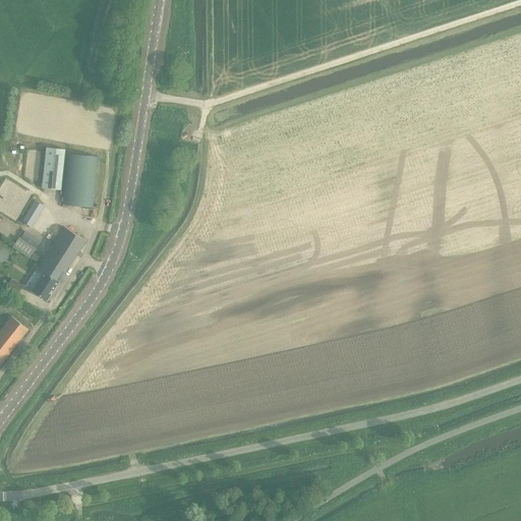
[(47,148),(43,188),(61,190),(65,150),(47,148)]
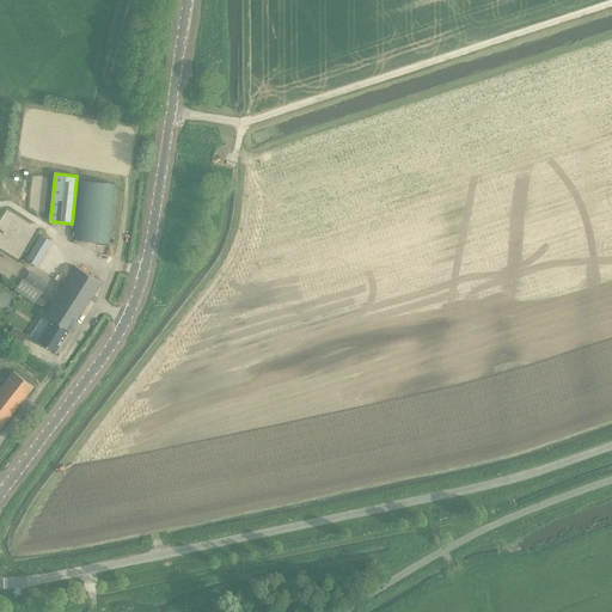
[(110,244),(116,184),(80,181),(73,240),(110,244)]
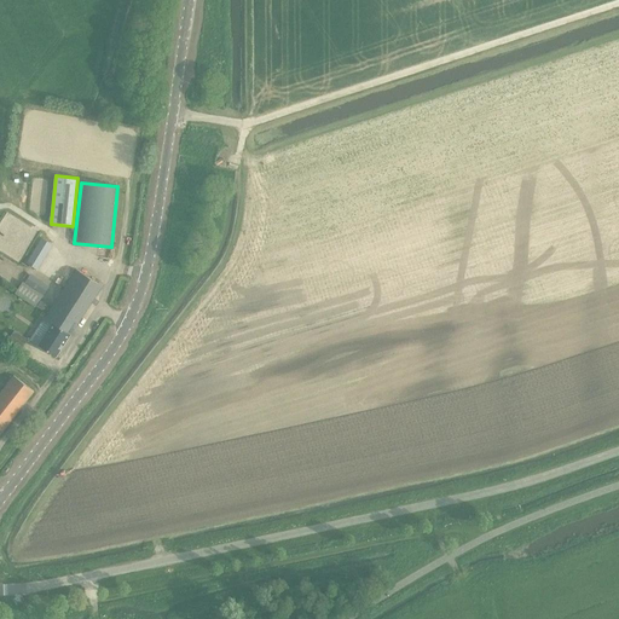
[(38,346),(56,358),(102,287),(76,270),(45,319),(52,323),(38,346)]
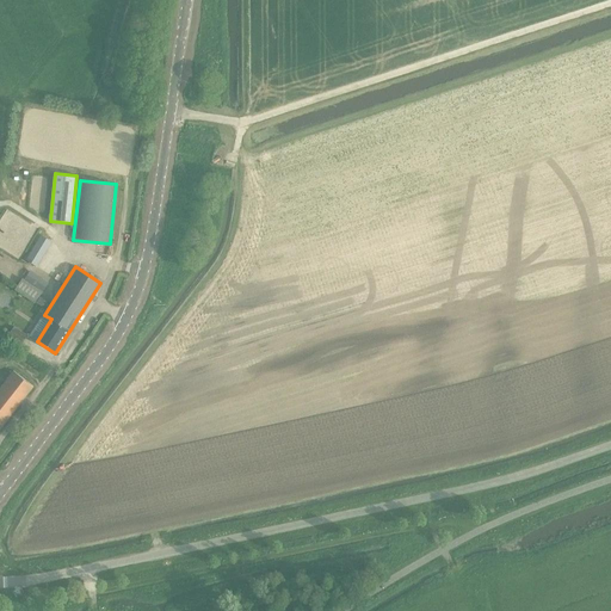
[(23,278),(18,285),(14,290),(35,303),(42,291),(23,278)]
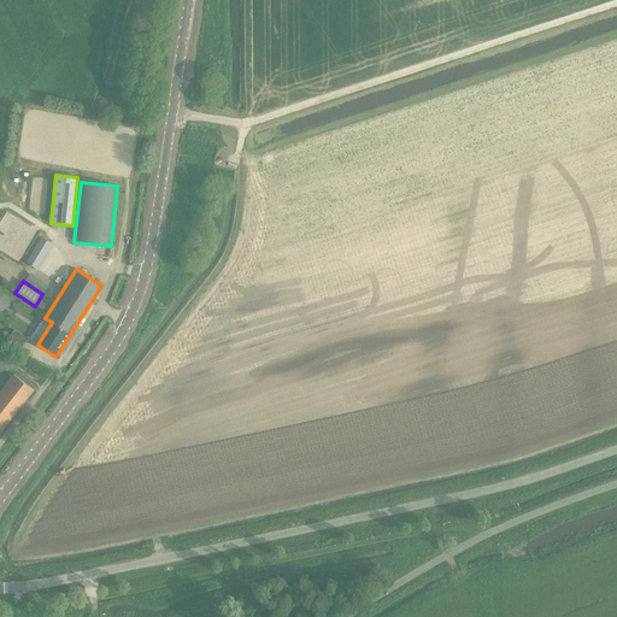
[(15,329),(7,340),(21,350),(28,339),(15,329)]
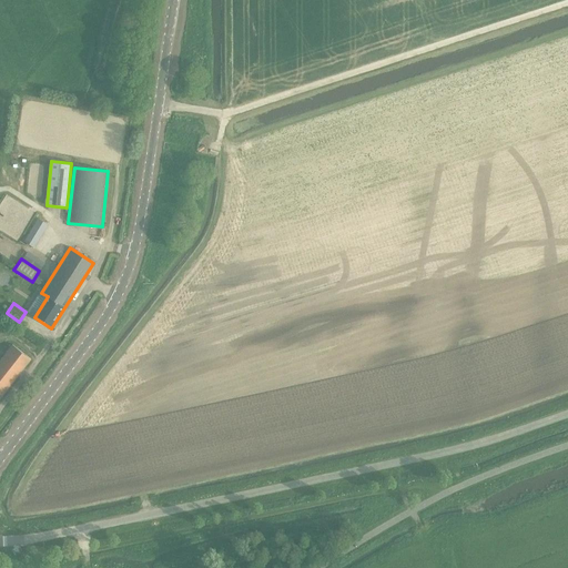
[(13,345),(0,362),(0,398),(31,359),(13,345)]
